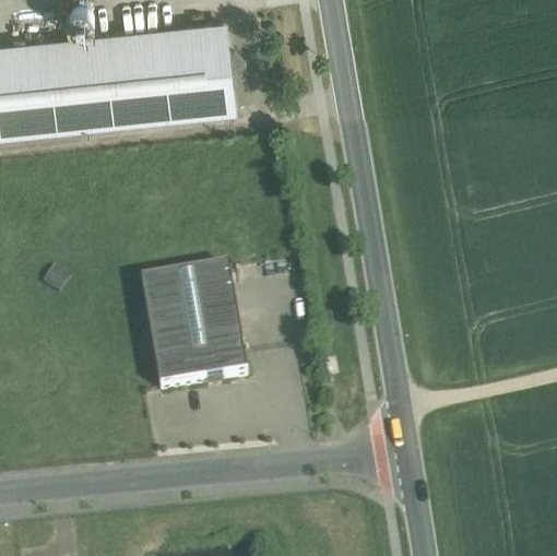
[(84,8),(80,9),(78,10),(75,11),(73,12),(72,14),(71,18),(70,20),(70,22),(71,25),(72,28),(75,32),(76,33),(80,34),(82,35),(84,35),(87,35),(90,34),(93,32),(95,28),(96,26),(97,24),(97,21),(97,18),(96,15),(95,13),(93,11),(91,10),(89,9),(84,8)]
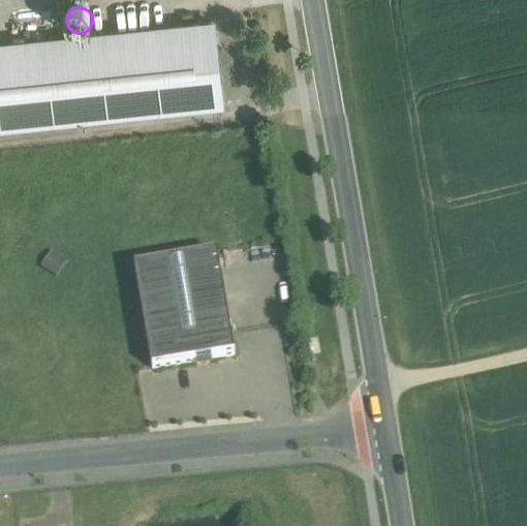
[(194,16),(185,17),(185,26),(195,25),(194,16)]
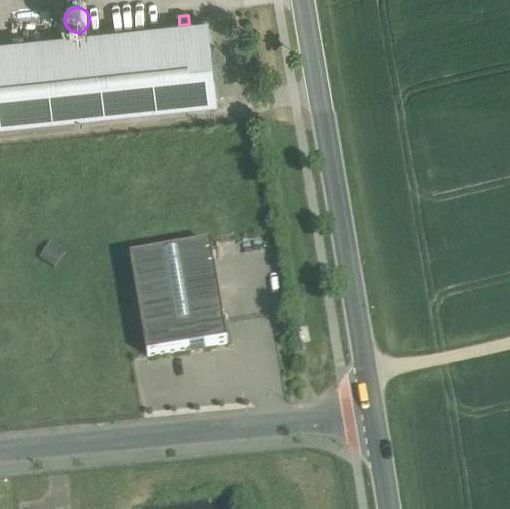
[(207,23),(0,45),(0,127),(216,104),(207,23)]
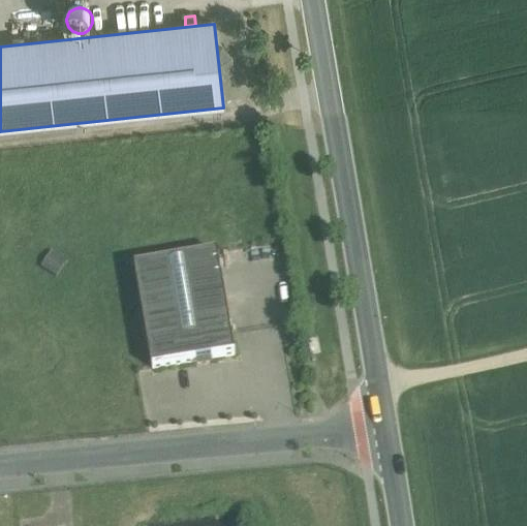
[(219,256),(136,271),(151,352),(233,338),(219,256)]
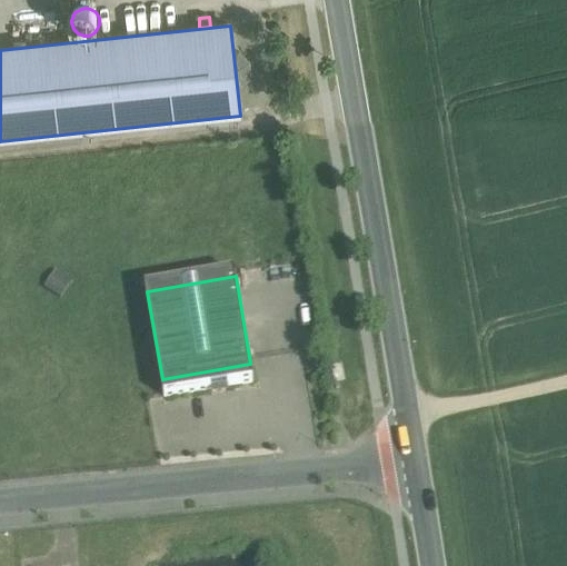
[(250,364),(162,379),(166,403),(255,387),(250,364)]
